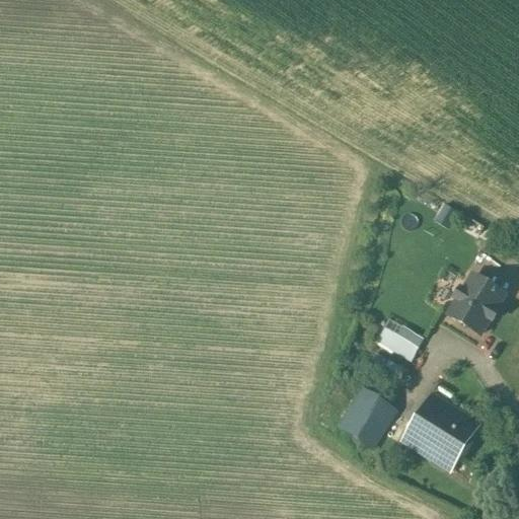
[(473,278),(473,277),(472,277),(471,278),(463,291),(461,289),(454,300),(457,301),(449,314),(448,316),(449,316),(478,335),(479,336),(480,335),(480,334),(489,320),(492,322),(498,312),(495,310),(503,297),(504,297),(504,296),(503,295),(473,278)]
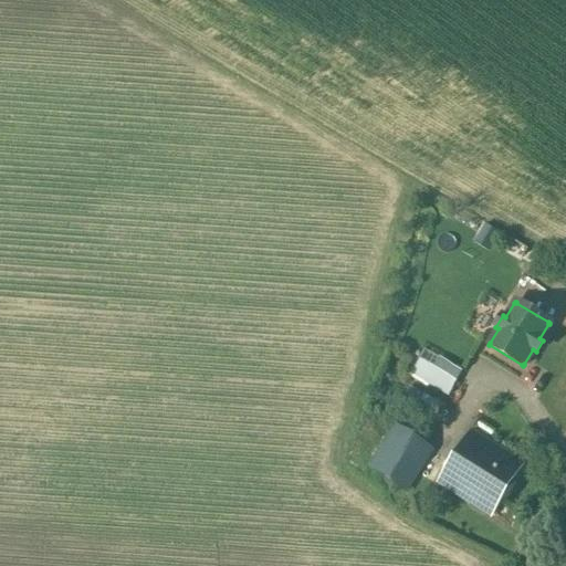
[(421,347),(408,377),(450,395),(463,365),(421,347)]
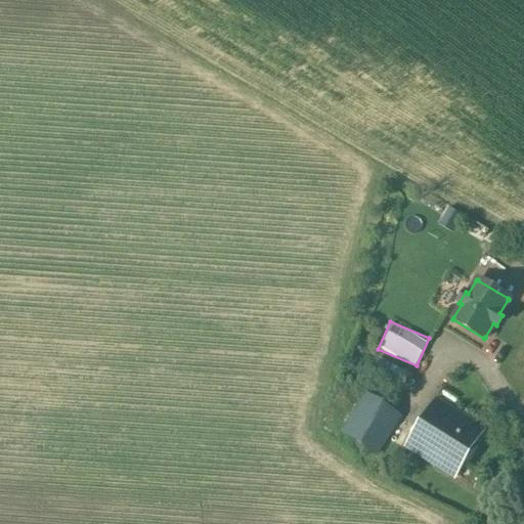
[(399,417),(364,395),(342,431),(377,453),(399,417)]
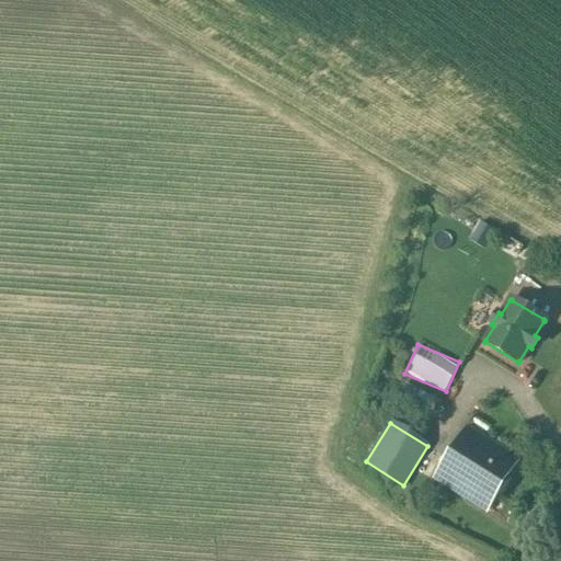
[(515,460),(467,430),(436,478),(484,508),(515,460)]
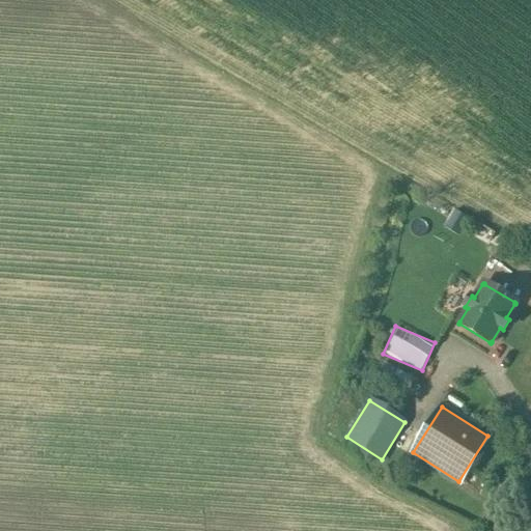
[(509,449),(487,436),(458,481),(480,495),(509,449)]
